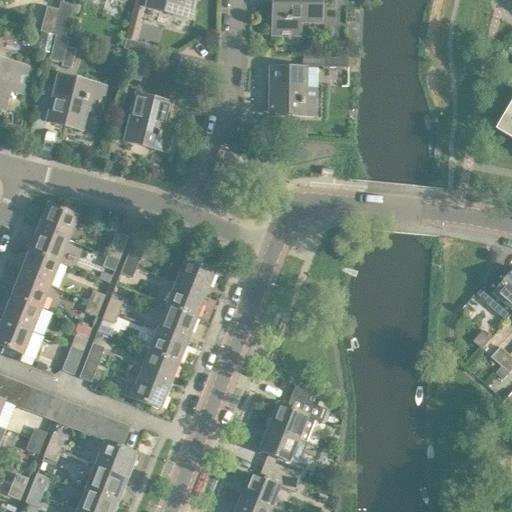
[(147,0),(145,7),(192,19),(196,0),(147,0)]
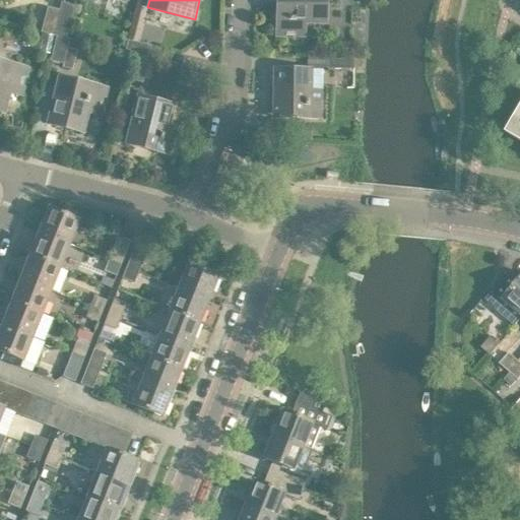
[(276,0),(276,36),(303,36),(304,22),(324,22),(324,0),(276,0)]
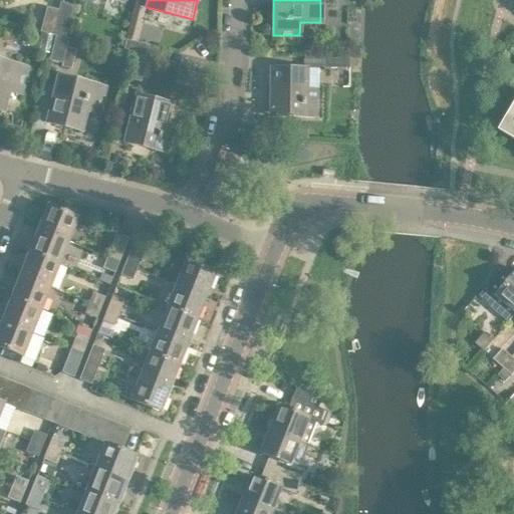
[(51,34),(55,35),(64,37),(72,6),(60,2),(58,10),(51,34)]
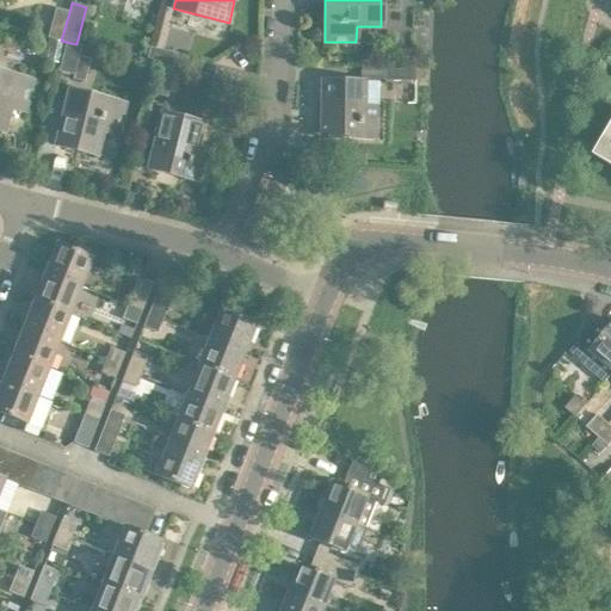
[(47,37),(61,41),(69,12),(55,8),(47,37)]
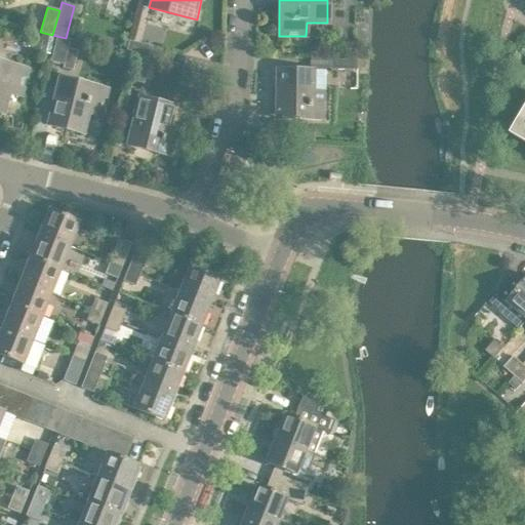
[(69,39),(66,38),(56,36),(50,62),(63,65),(69,39)]
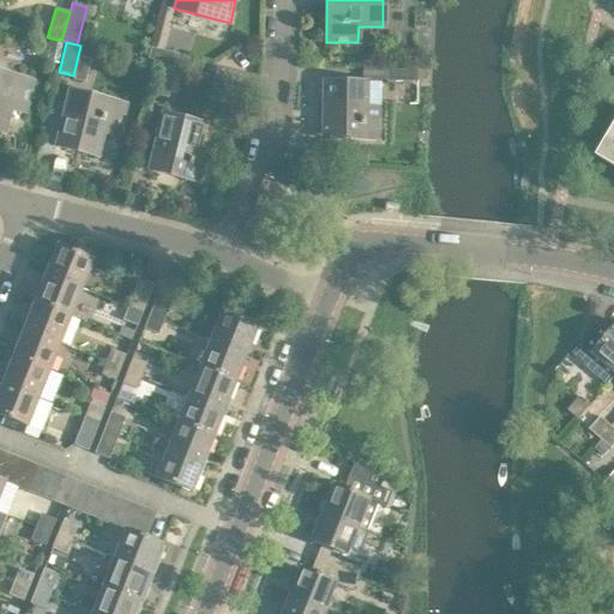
[(146,62),(160,65),(174,68),(178,54),(150,47),(146,62)]
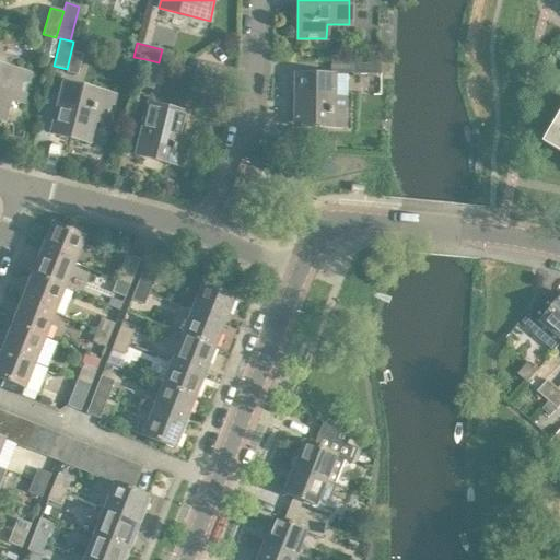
[(159,62),(146,59),(139,85),(152,89),(159,62)]
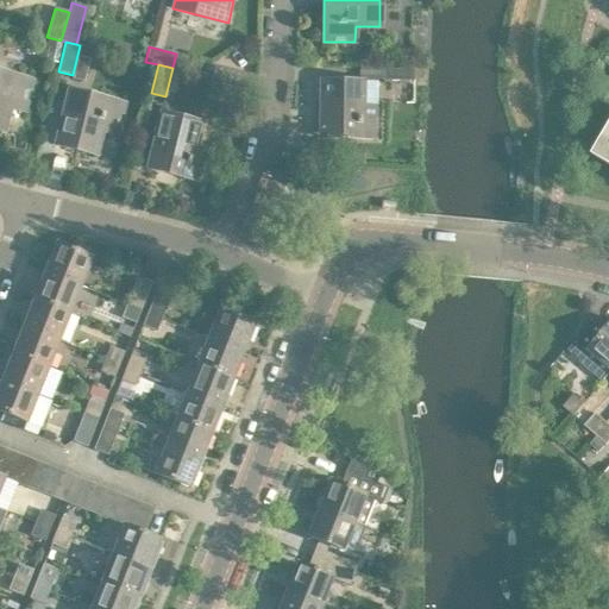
[(382,80),(413,81),(413,66),(382,64),(382,80)]
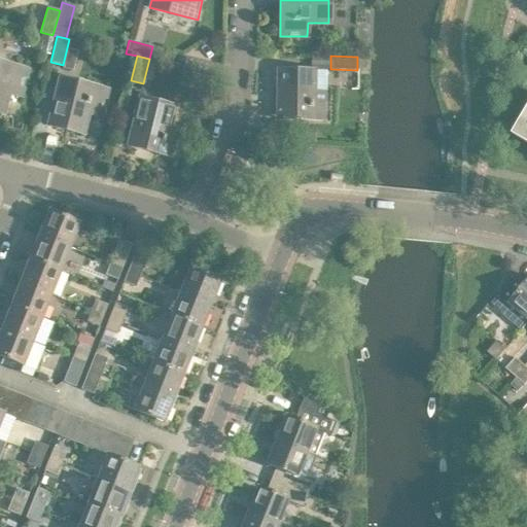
[(0,112),(3,114),(8,93),(21,96),(28,69),(0,62),(0,112)]
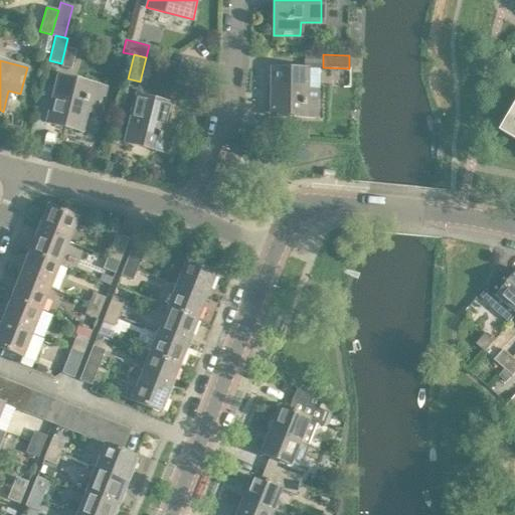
[(271,117),(319,117),(319,90),(306,90),(307,68),(271,68),(271,117)]
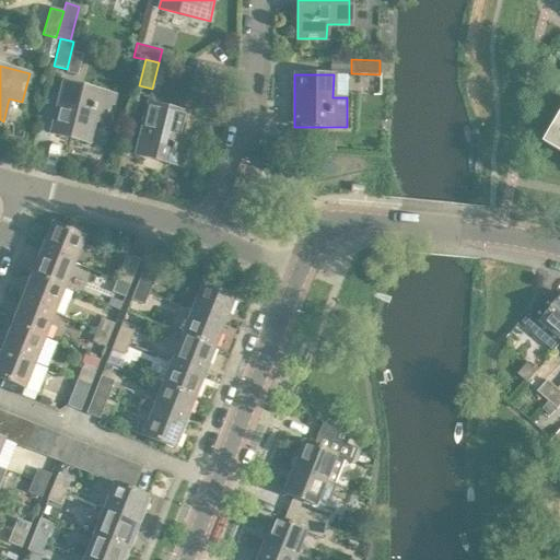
[(50,132),(88,142),(93,120),(107,124),(114,94),(62,82),(50,132)]
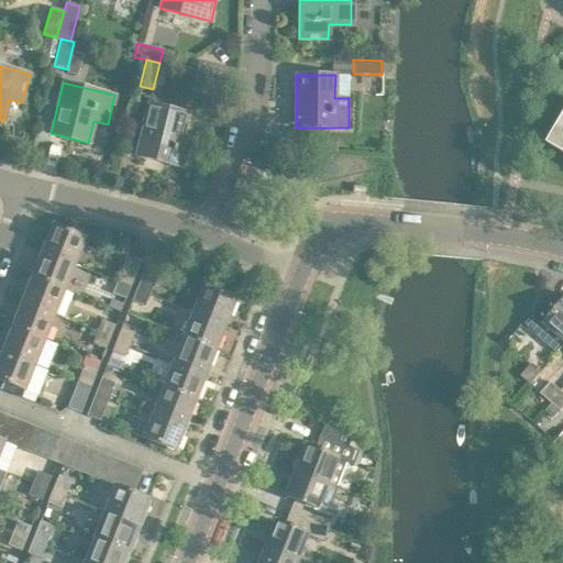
[(135,155),(186,168),(194,139),(179,135),(185,113),(148,105),(135,155)]
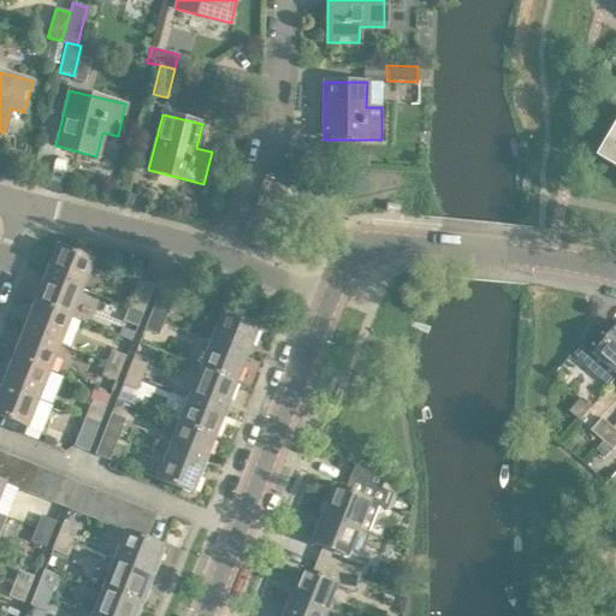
[(600,158),(615,166),(615,144),(606,160),(602,158),(600,158)]
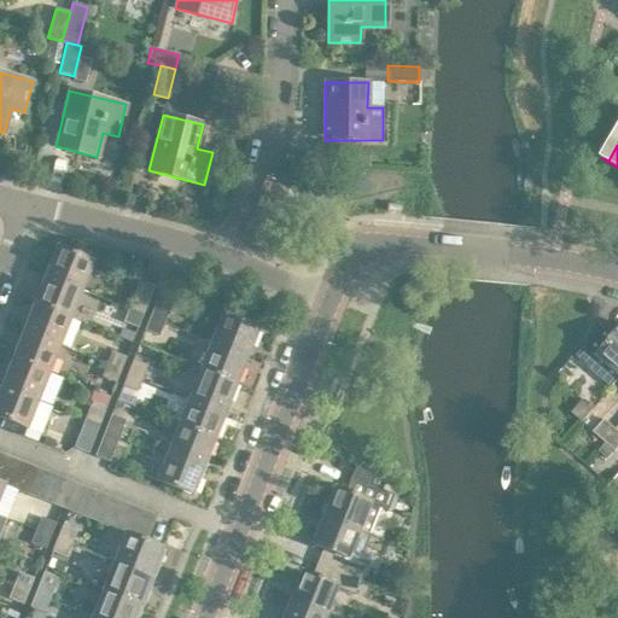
[(57,248),(45,275),(81,290),(92,262),(57,248)]
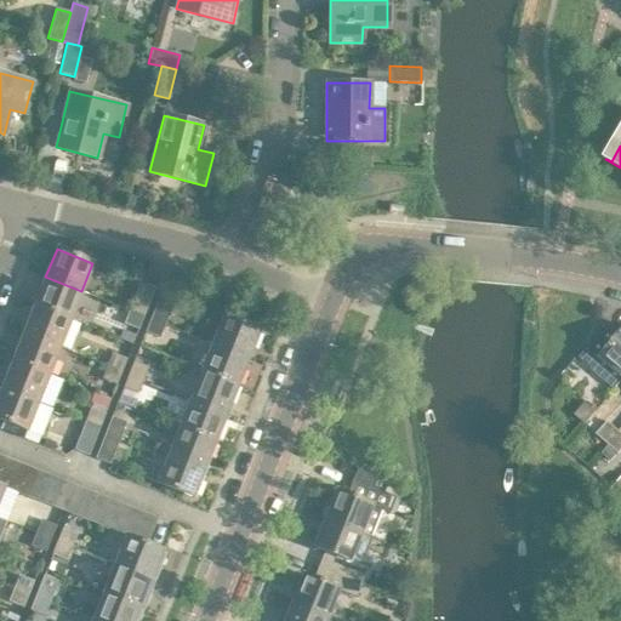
[(45,277),(34,305),(70,319),(81,291),(45,277)]
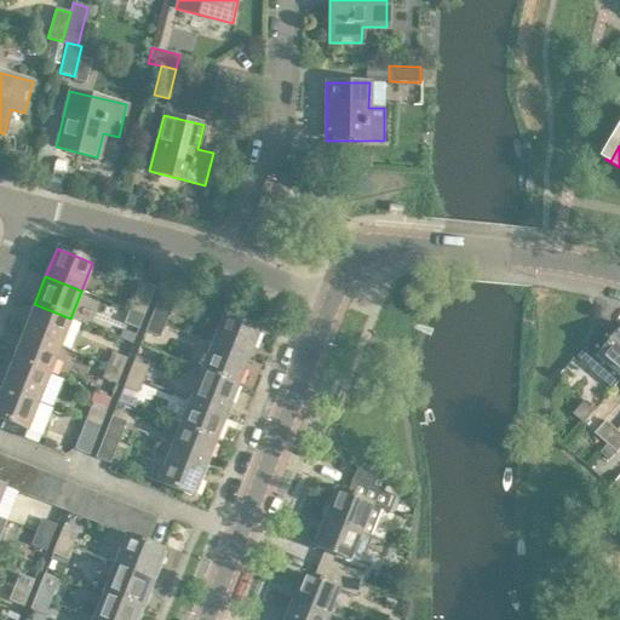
[(139,281),(128,309),(143,315),(154,287),(139,281)]
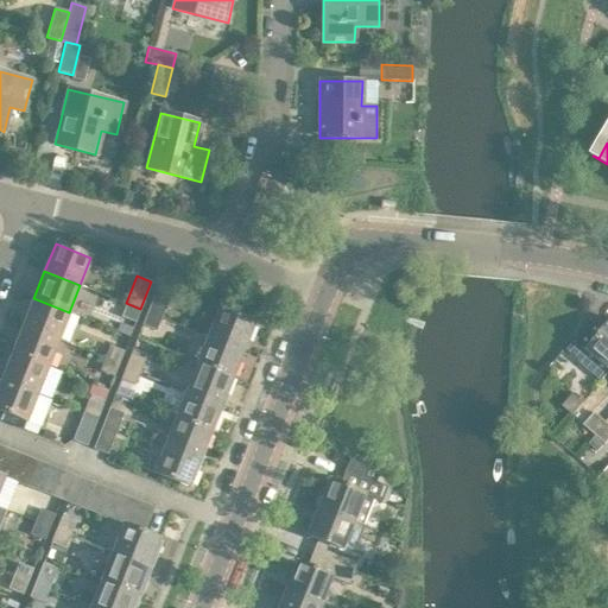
[(158,284),(147,311),(162,317),(172,290),(158,284)]
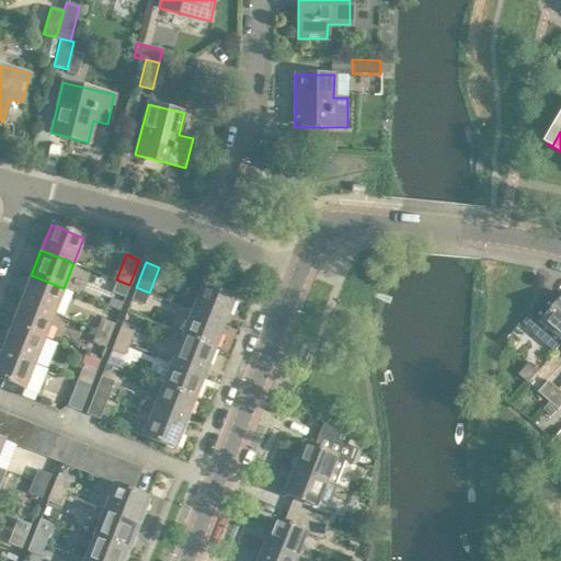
[(31,275),(21,300),(54,313),(64,288),(31,275)]
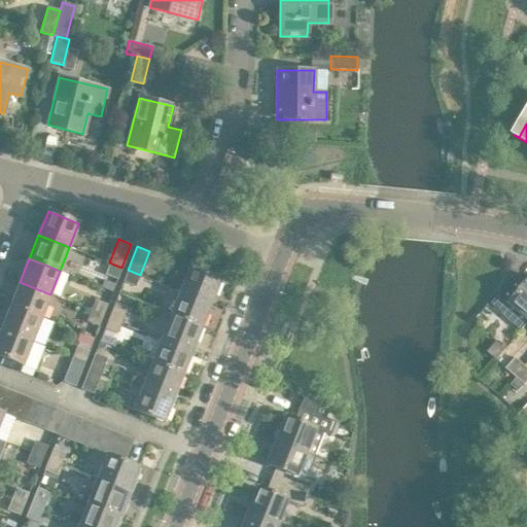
[(121,268),(109,262),(105,274),(117,279),(121,268)]
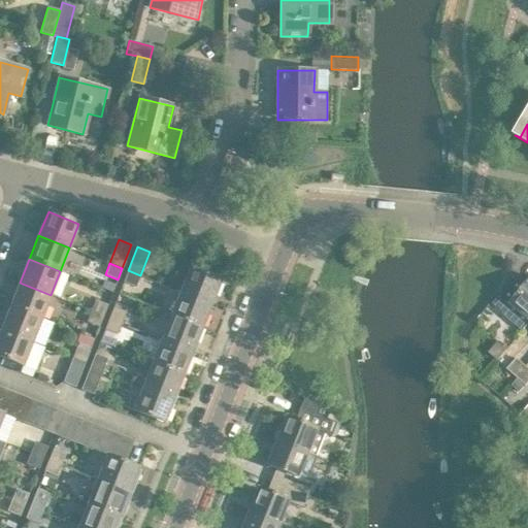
[(190,268),(180,292),(211,304),(221,279),(190,268)]
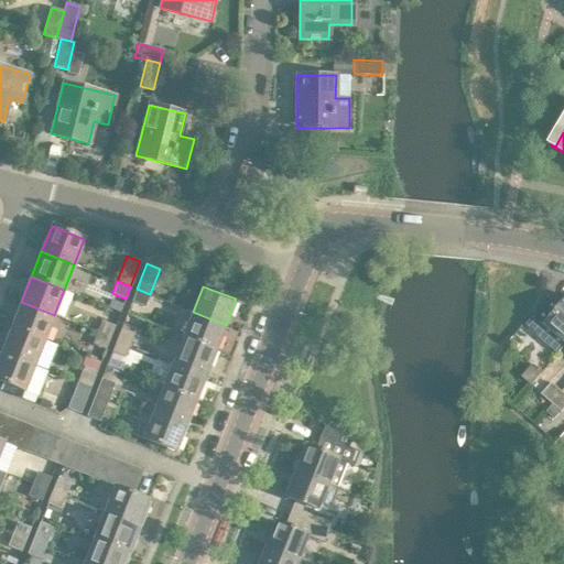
[(150,294),(137,289),(131,301),(145,306),(150,294)]
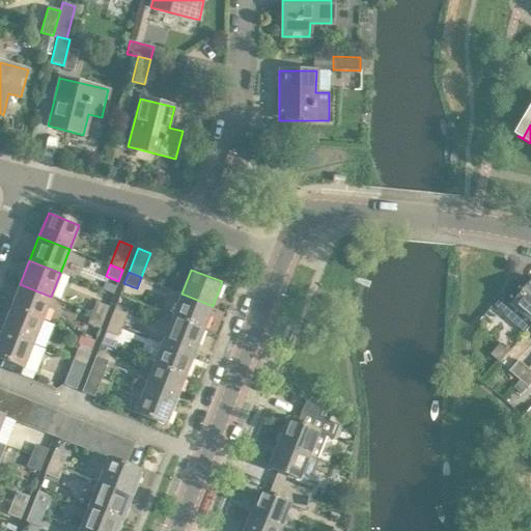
[(525,332),(530,324),(530,284),(529,287),(519,278),(495,306),(525,332)]
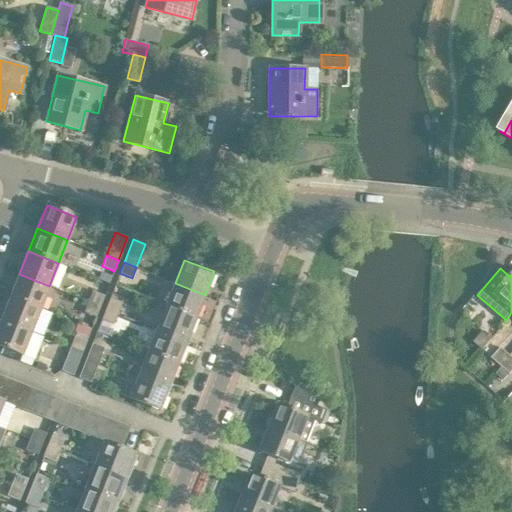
[(19,274),(10,297),(40,309),(49,286),(19,274)]
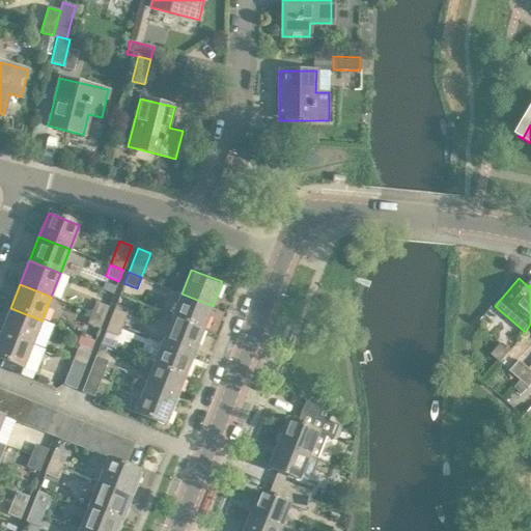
[(182,294),(172,317),(202,330),(213,306),(182,294)]
